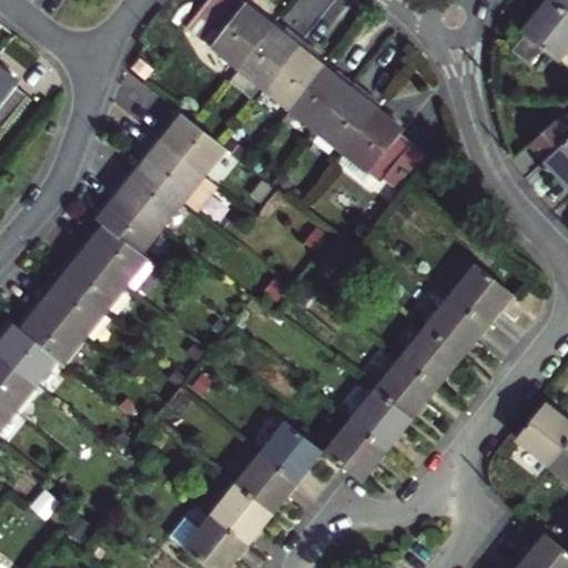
[(195,33),(236,67),(272,23),(246,2),(244,6),(236,0),(208,0),(186,27),(195,33)]
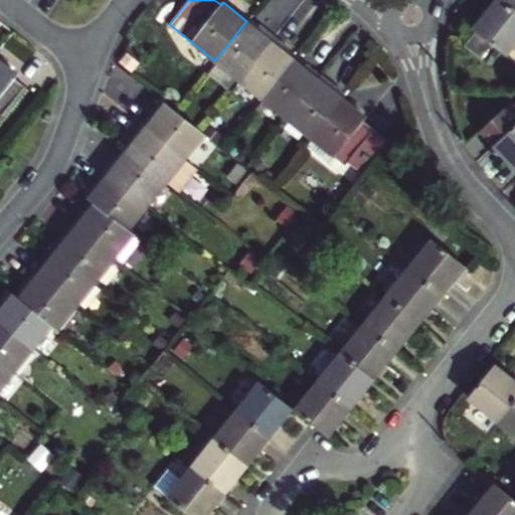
[(514,44),(514,12),(500,0),(496,0),(474,28),(476,30),(492,42),(497,46),(507,54),(514,44)]
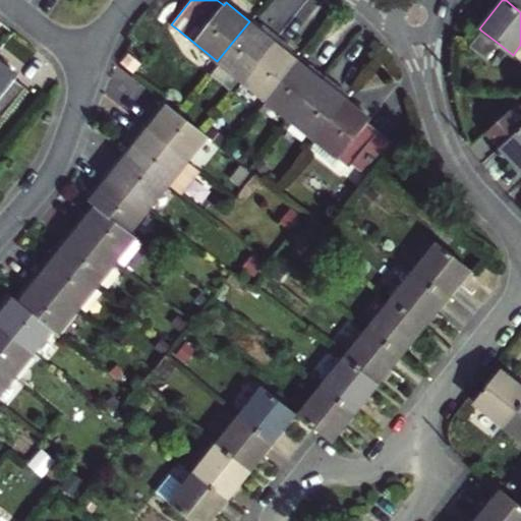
[(520,0),(506,0),(520,12),(520,0)]
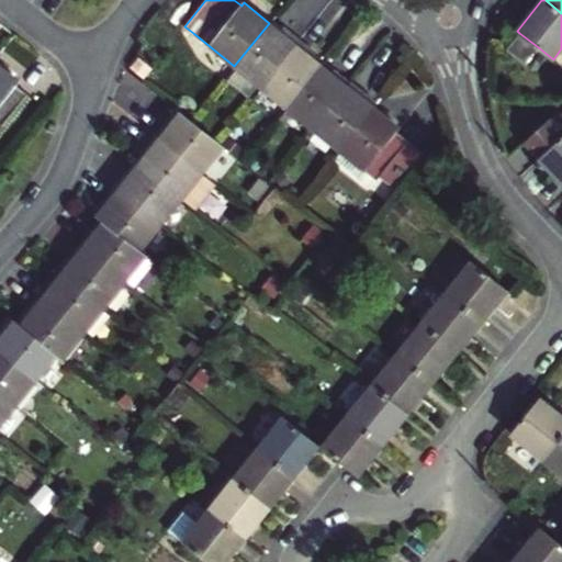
[(260,87),(299,40),(282,26),(279,31),(269,23),(234,66),(237,68),(258,86),(260,87)]
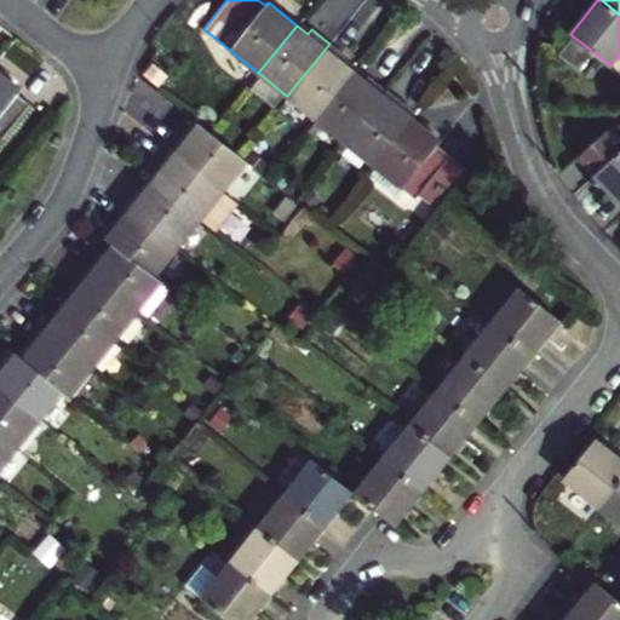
[(204,29),(199,34),(208,41),(213,36),(204,29)]
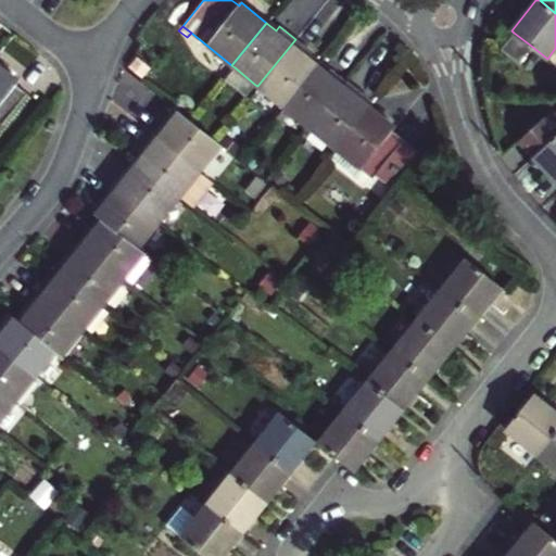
[(518,62),(531,46),(514,33),(501,49),(518,62)]
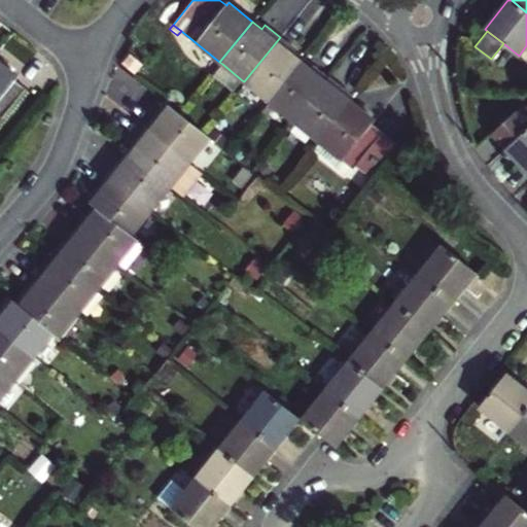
[(295,48),(280,37),(244,81),(270,102),(303,62),(291,54),(295,48)]
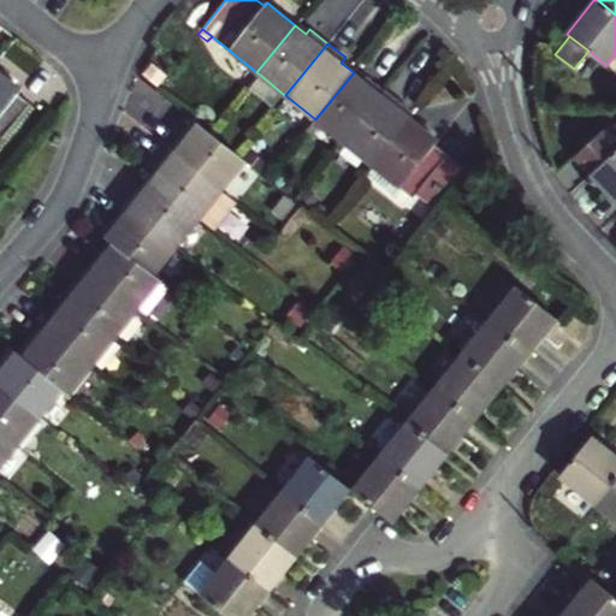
[(22,90),(0,72),(0,142),(31,104),(18,94),(22,90)]
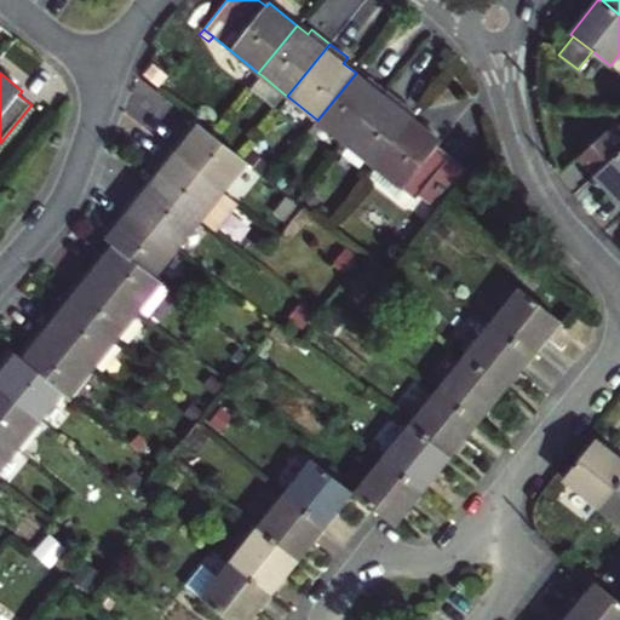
[(344,142),(386,89),(369,75),(366,80),(356,73),(317,120),(344,142)]
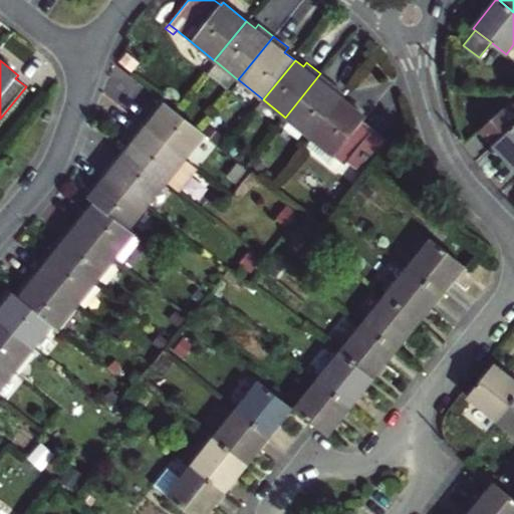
[(236,78),(217,62),(209,73),(228,88),(236,78)]
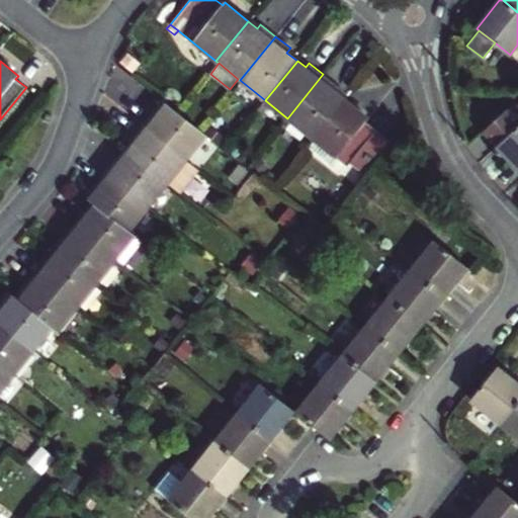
[(287,118),(312,138),(344,97),(335,90),(337,86),(323,74),(287,118)]
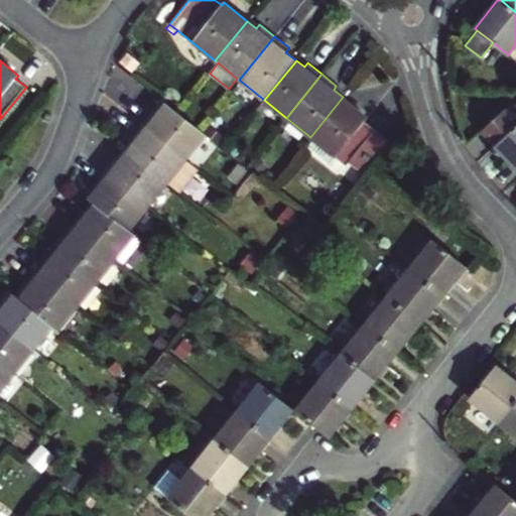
[(310,137),(335,156),(345,165),(350,159),(365,172),(372,165),(390,141),(365,122),(368,117),(343,97),(310,137)]
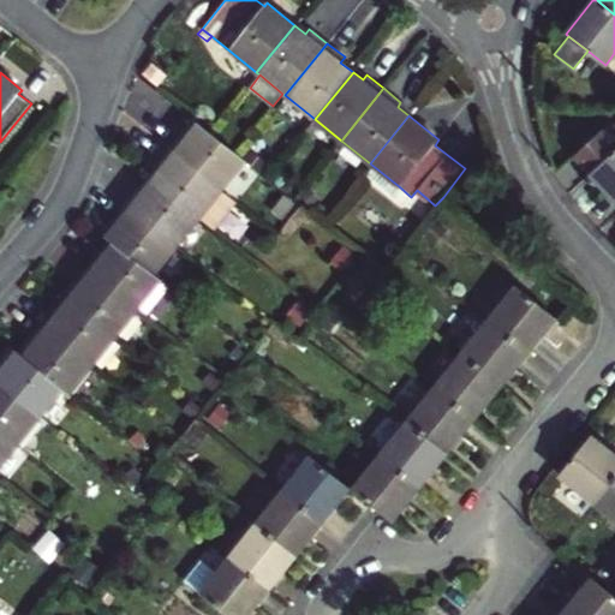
[(209,130),(197,121),(189,133),(185,130),(171,148),(222,189),(245,160),(243,157),(238,154),(209,130)]
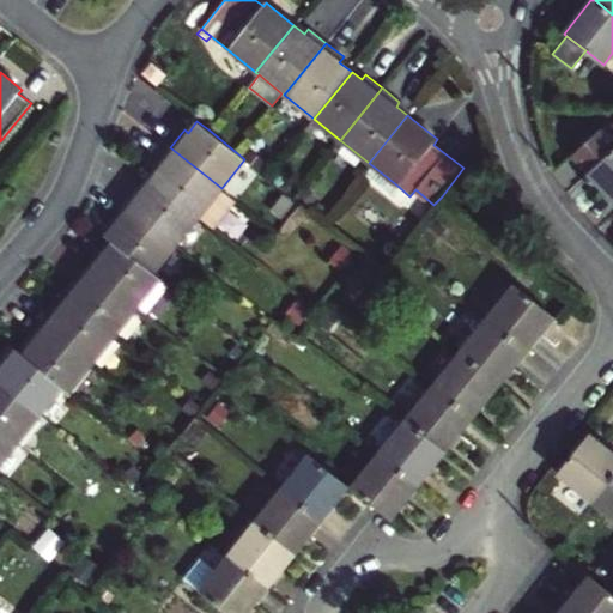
[(612,140),(599,126),(570,153),(612,200),(612,140)]
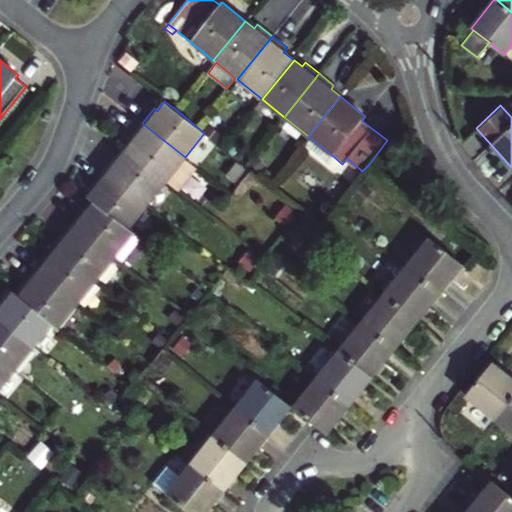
[(185,157),(142,123),(130,138),(133,140),(127,149),(166,181),(185,157)]
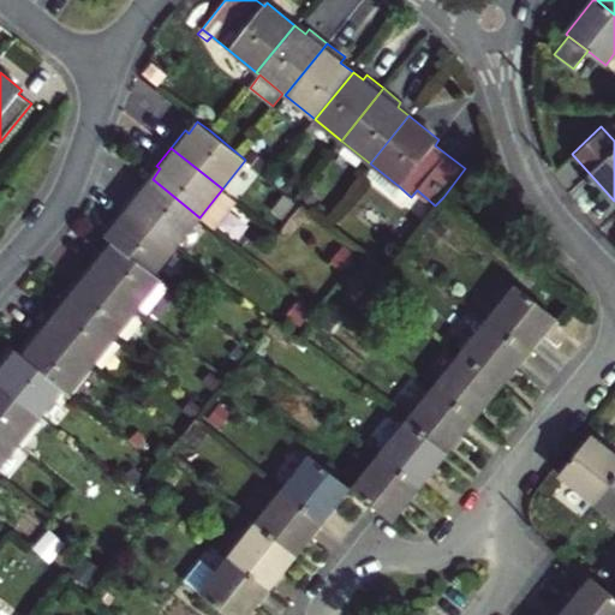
[(243,157),(245,160),(260,171),(267,162),(250,149),(243,157)]
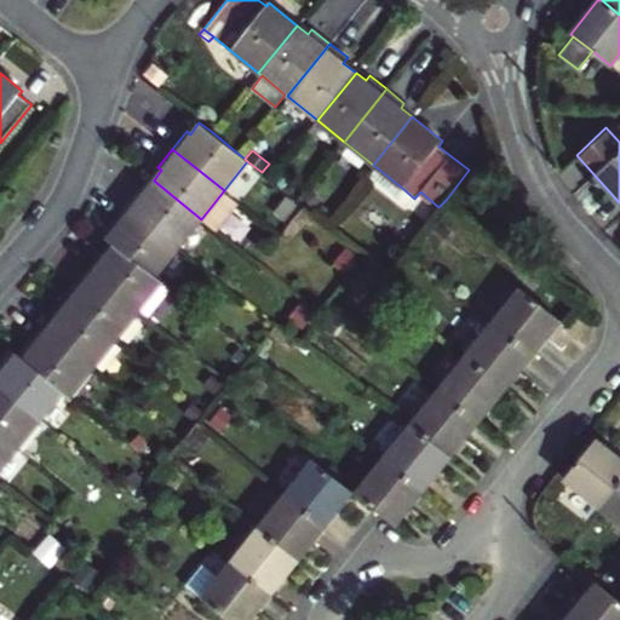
[(402,188),(373,165),(365,174),(394,199),(402,188)]
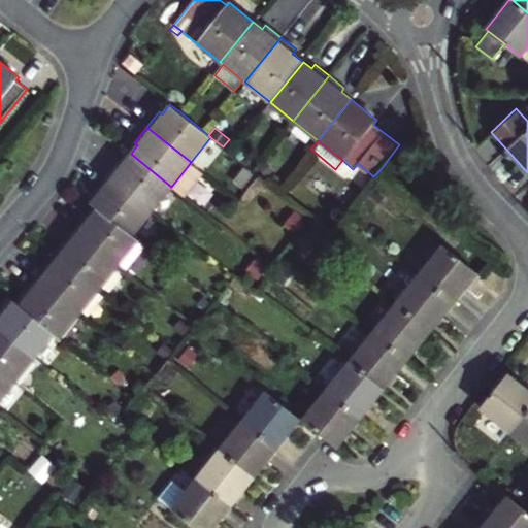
[(171,187),(131,154),(124,162),(121,160),(107,175),(152,210),(171,187)]
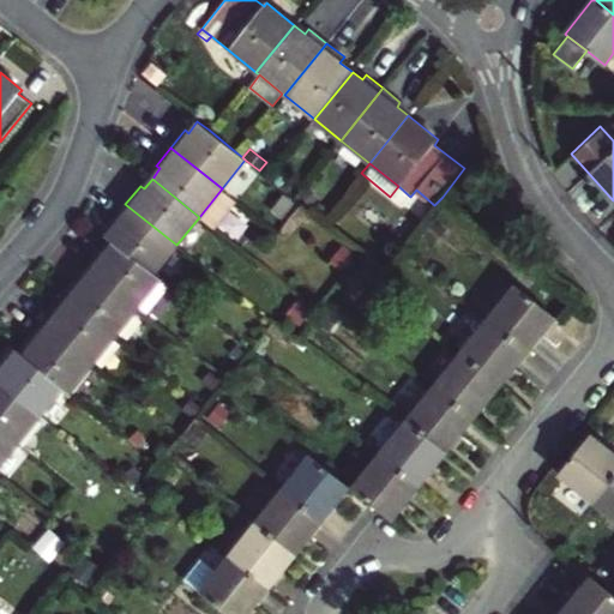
[(110,239),(114,241),(155,274),(176,245),(125,204),(110,221),(115,224),(107,236),(110,239)]
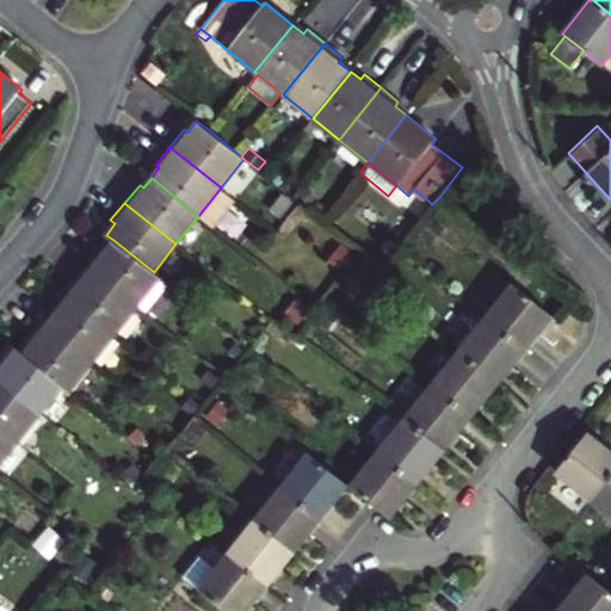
[(110,238),(99,250),(104,253),(113,240),(110,238)]
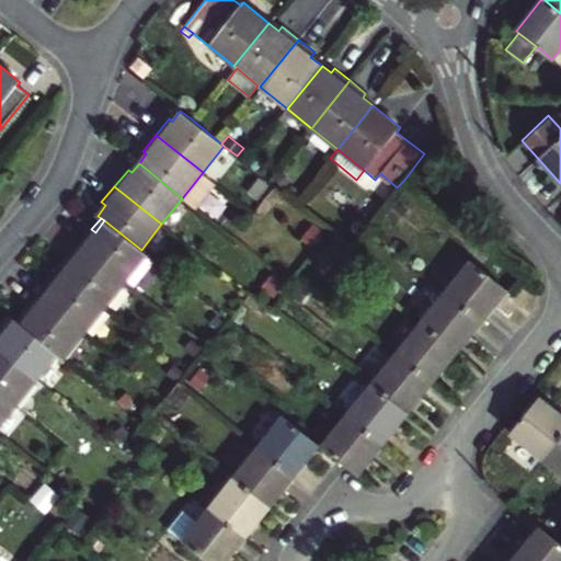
[(79,244),(125,281),(147,254),(141,250),(104,220),(95,232),(91,229),(79,244)]
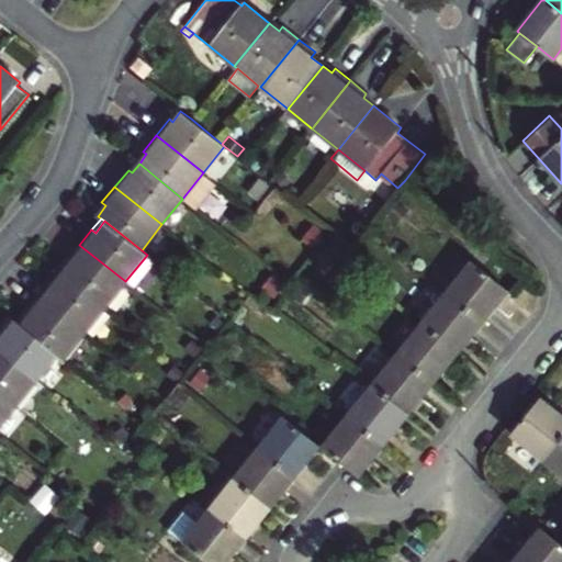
[(105,307),(125,281),(79,245),(66,261),(70,265),(63,273),(105,307)]
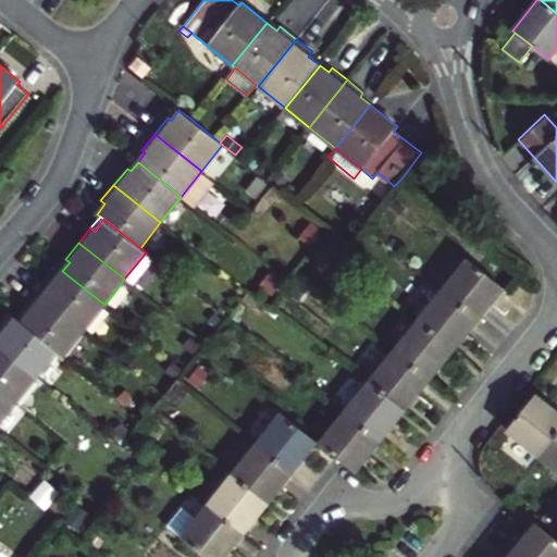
[(153,259),(146,252),(124,279),(132,285),(153,259)]
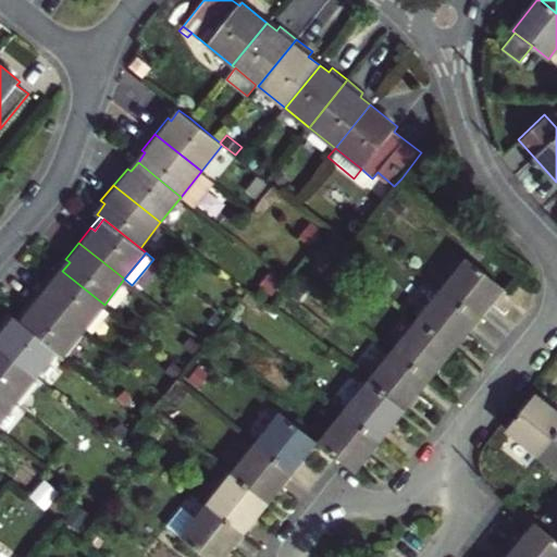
[(468,257),(442,289),(477,318),(503,286),(468,257)]
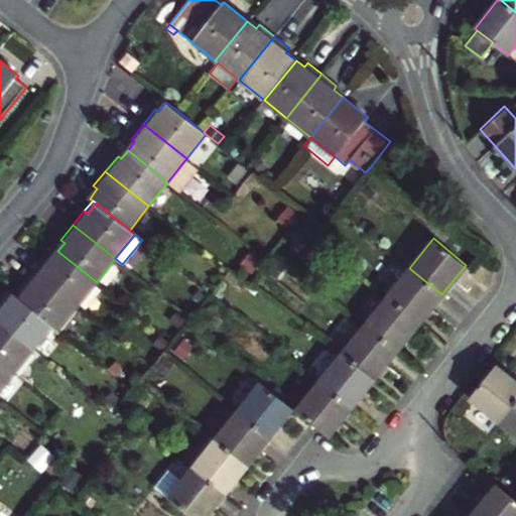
[(60,240),(53,248),(57,251),(65,243),(60,240)]
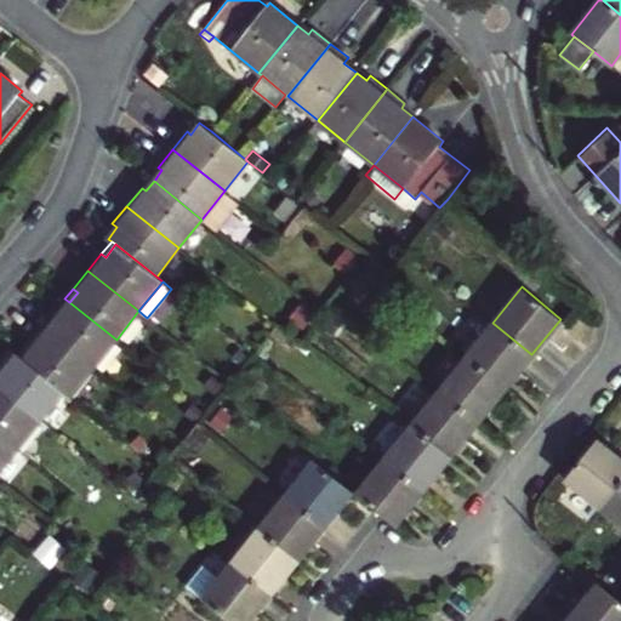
[(64,298),(56,308),(61,312),(69,302),(64,298)]
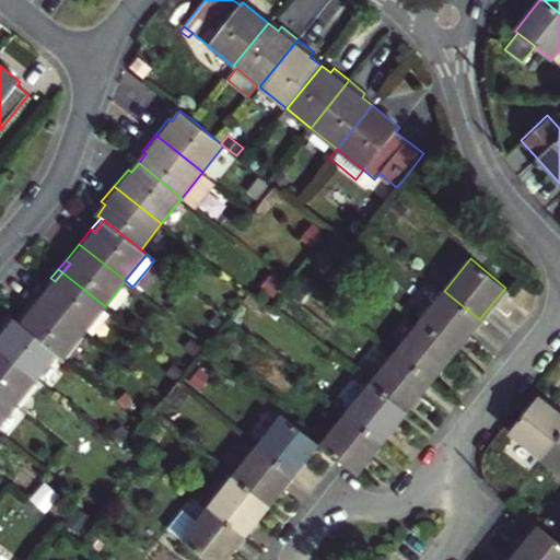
[(105,306),(62,272),(55,281),(50,278),(38,295),(84,333),(105,306)]
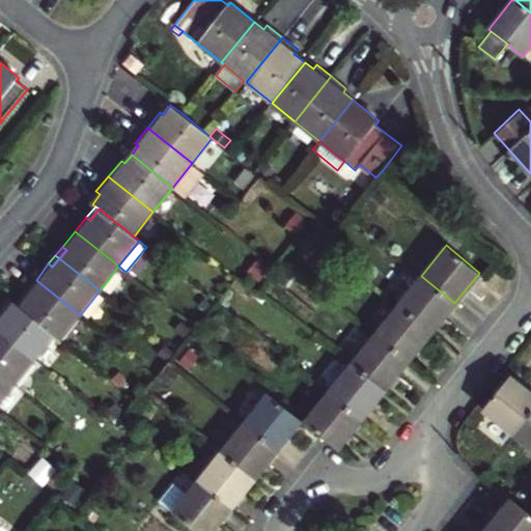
[(454,303),(421,276),(397,305),(430,333),(454,303)]
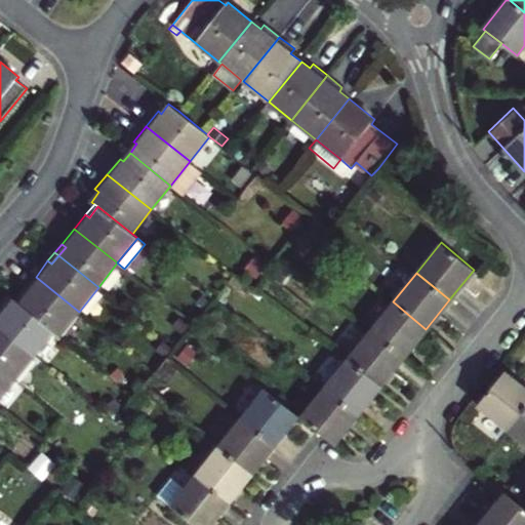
[(53,331),(61,336),(79,312),(36,277),(24,291),(28,293),(19,304),(53,331)]
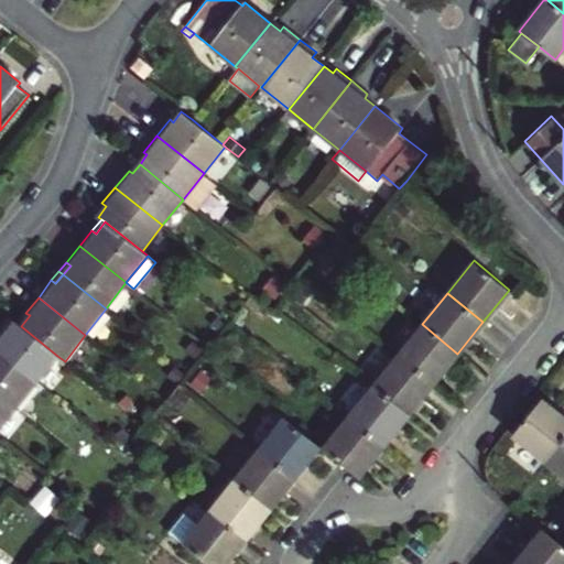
[(36,381),(57,356),(21,326),(14,321),(7,332),(2,328),(0,331),(0,351),(36,381)]
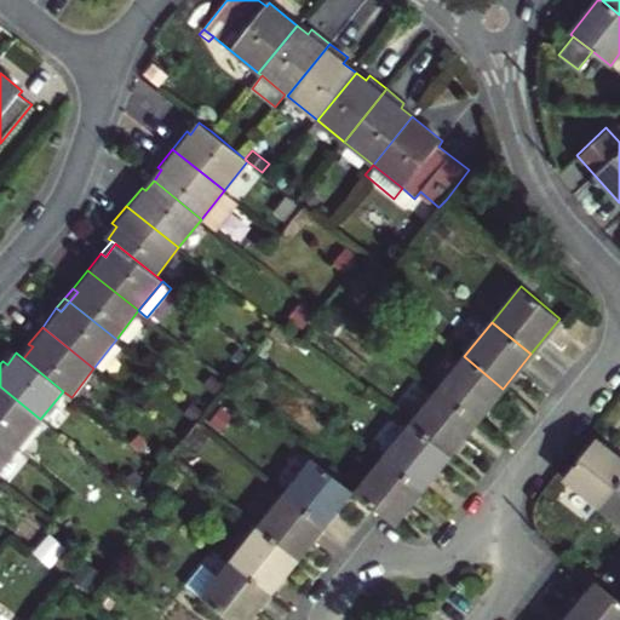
[(477,420),(503,389),(464,356),(438,389),(477,420)]
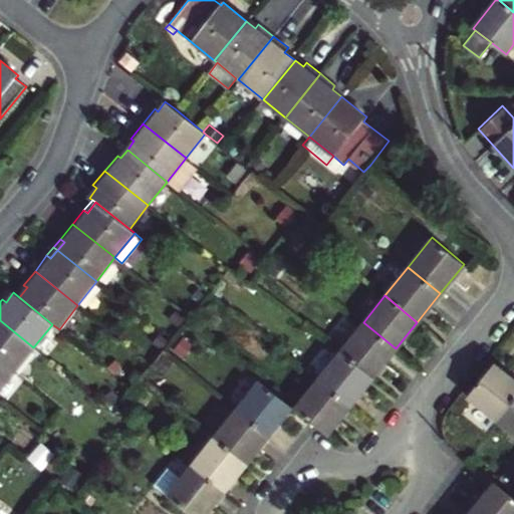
[(0,358),(15,371),(33,347),(0,320),(0,358)]
